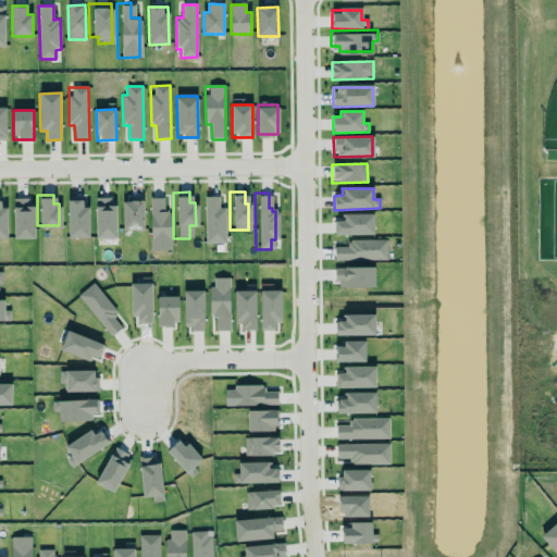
[(9,197),(10,237),(31,237),(29,202),(24,202),(24,197),(9,197)]
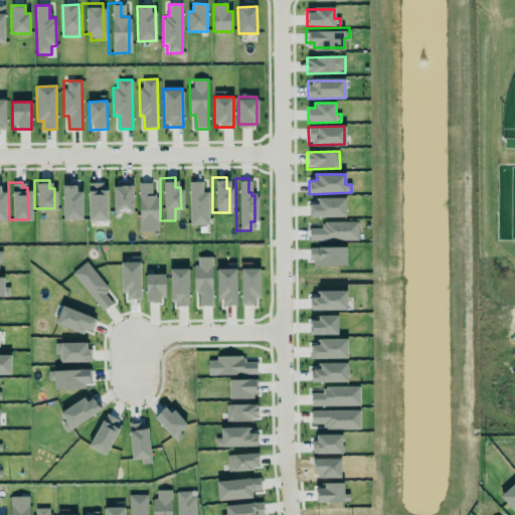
[(108,220),(107,182),(89,183),(90,221),(108,220)]
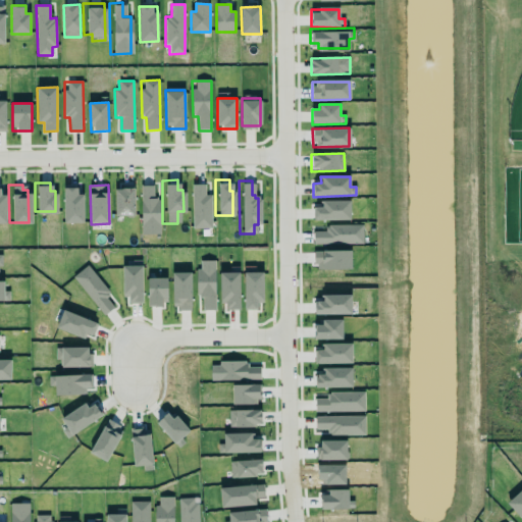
[(206,185),(192,185),(193,228),(212,228),(212,195),(206,195),(206,185)]
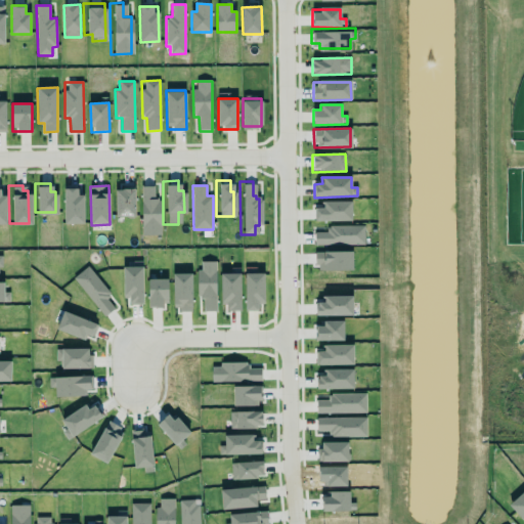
[(155,186),(141,186),(142,235),(162,235),(161,199),(155,199),(155,186)]
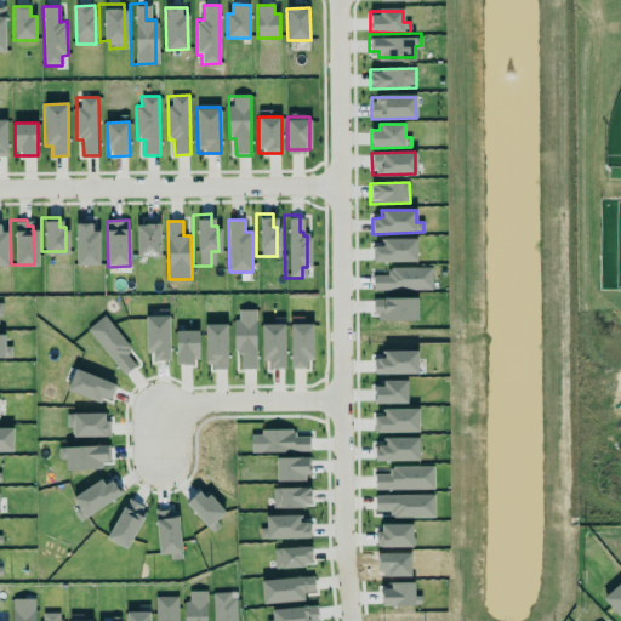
[(98,232),(92,233),(92,223),(77,223),(77,265),(100,265),(98,232)]
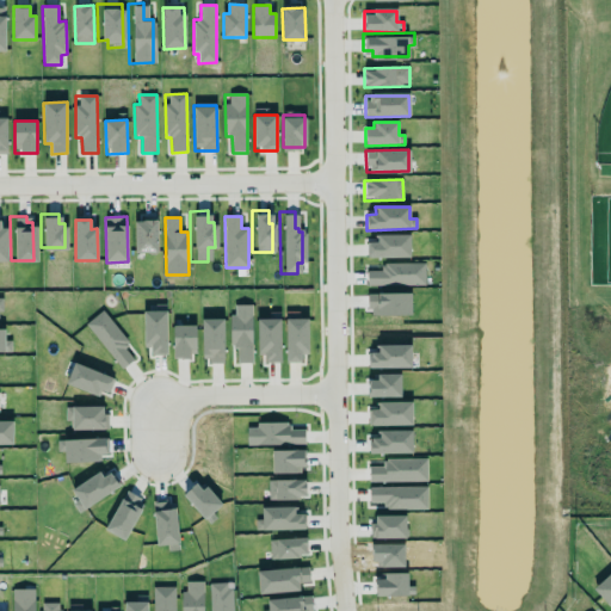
[(135,253),(158,253),(158,221),(135,221),(135,253)]
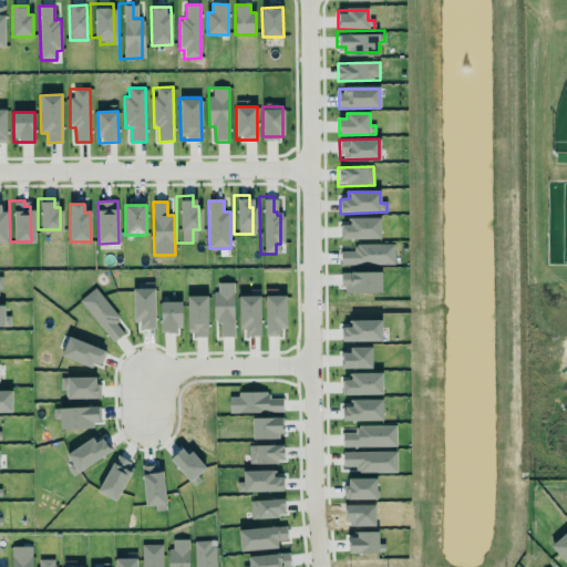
[(394,265),(394,245),(354,244),(353,251),(341,251),(341,265),(394,265)]
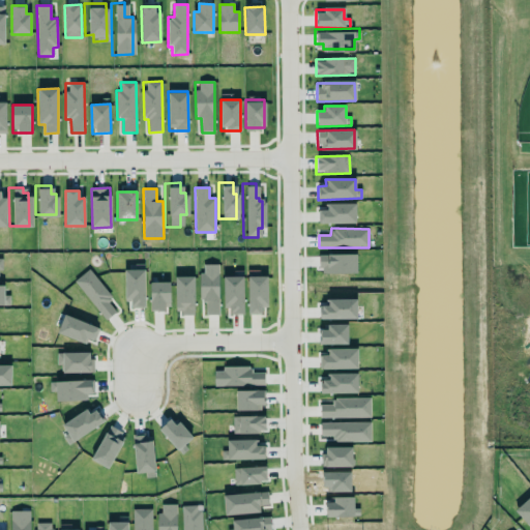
[(356,255),(320,255),(320,273),(356,273),(356,255)]
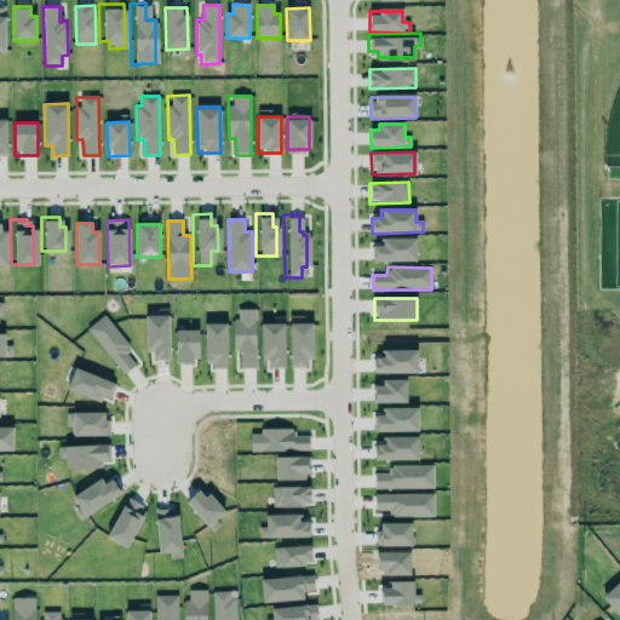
[(237,310),(237,320),(233,320),(233,351),(236,351),(236,355),(240,355),(241,368),(256,368),(254,310),(237,310)]
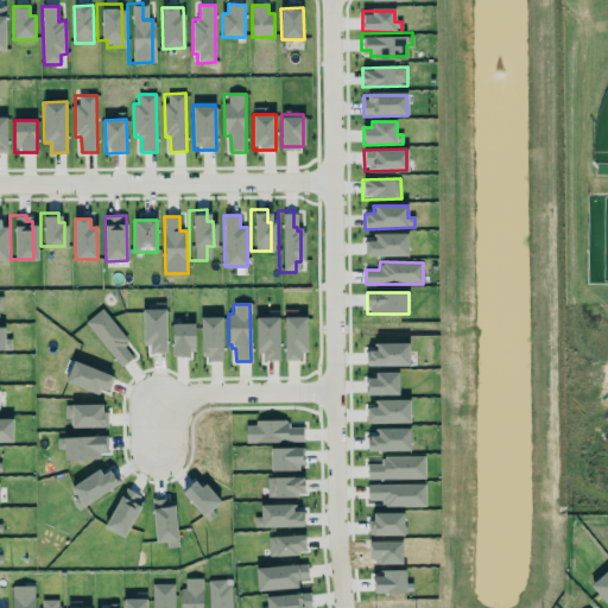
[(78,322),(116,367),(128,358),(119,347),(126,341),(97,306),(78,322)]
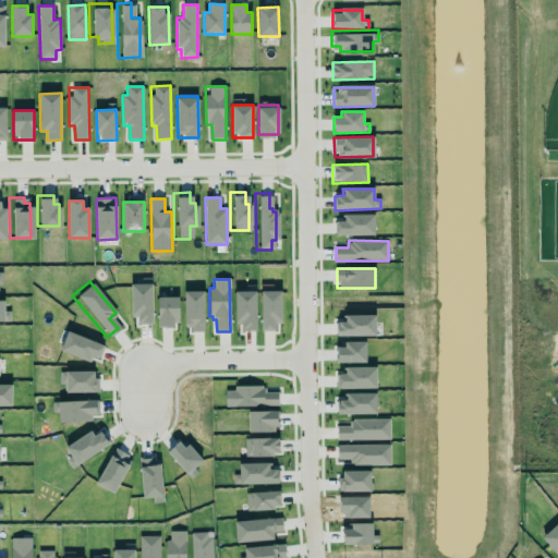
[(131,284),(131,317),(137,317),(137,325),(153,325),(152,284),(131,284)]
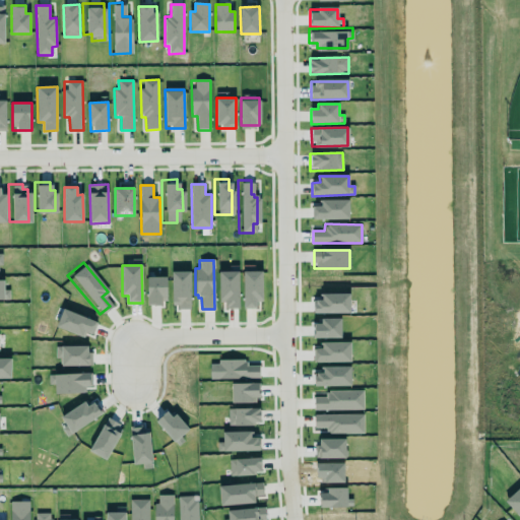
[(172,271),(172,305),(177,305),(177,310),(191,310),(190,271),(172,271)]
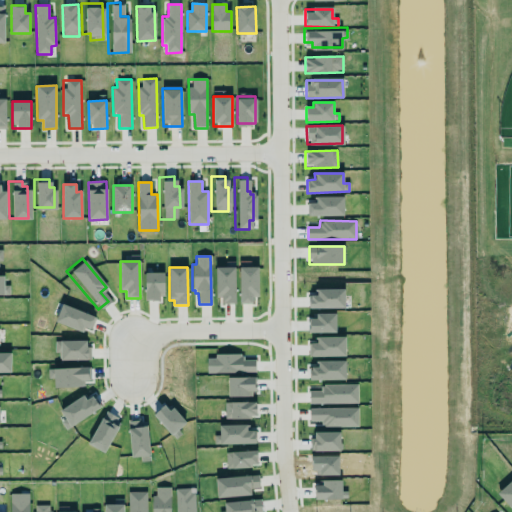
[(215,268),(216,298),(221,298),(222,304),(235,304),(235,267),(215,268)]
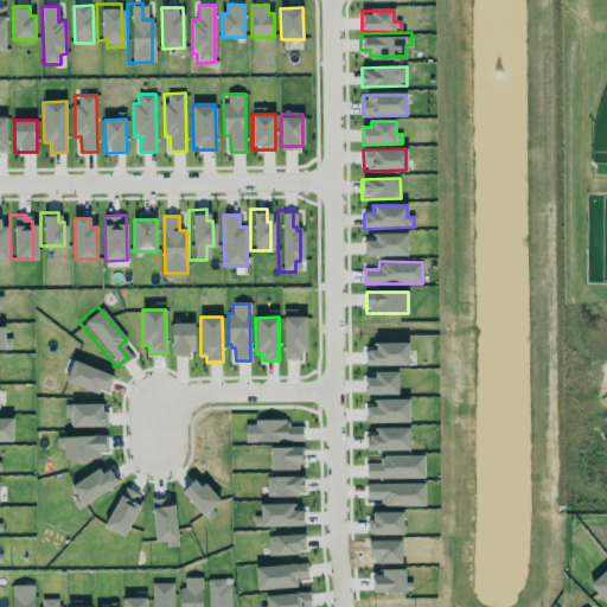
[(300,360),(299,352),(307,352),(306,317),(283,317),(285,360),(300,360)]
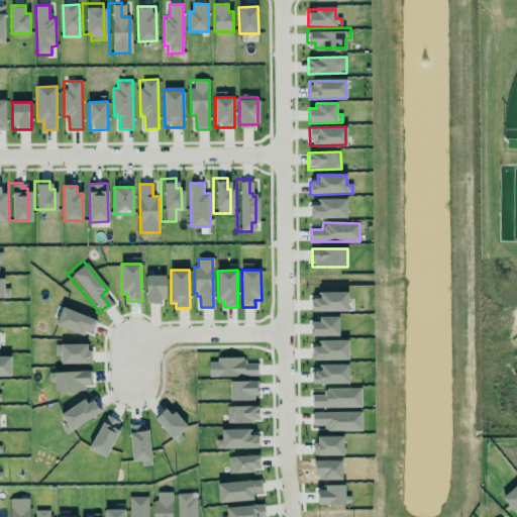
[(145,276),(145,304),(161,304),(161,299),(166,299),(166,276),(145,276)]
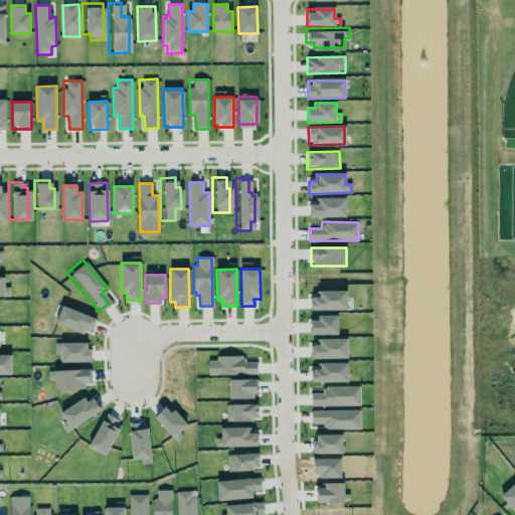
[(4,278),(0,277),(0,296),(10,297),(10,287),(4,287),(4,278)]
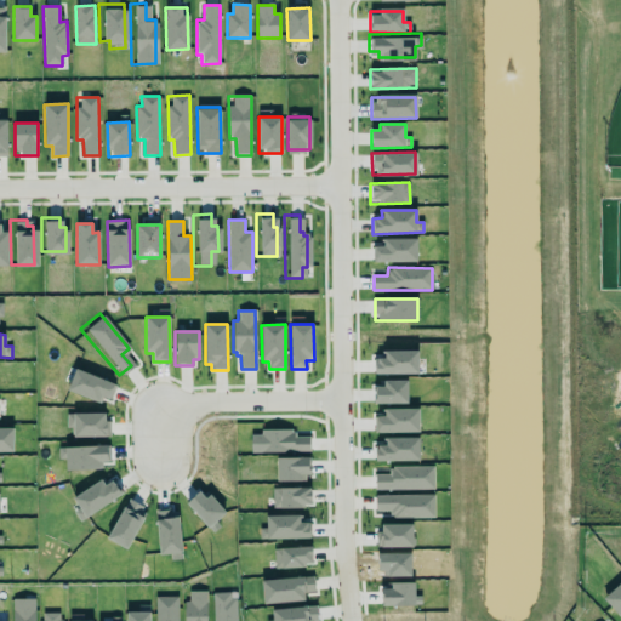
[(75,369),(67,391),(84,397),(100,403),(102,397),(110,399),(115,385),(75,369)]
